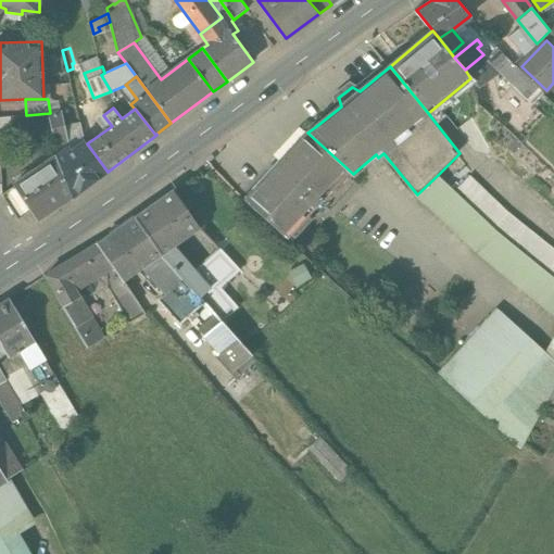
[(353,174),(307,133),(246,200),(291,241),(353,174)]
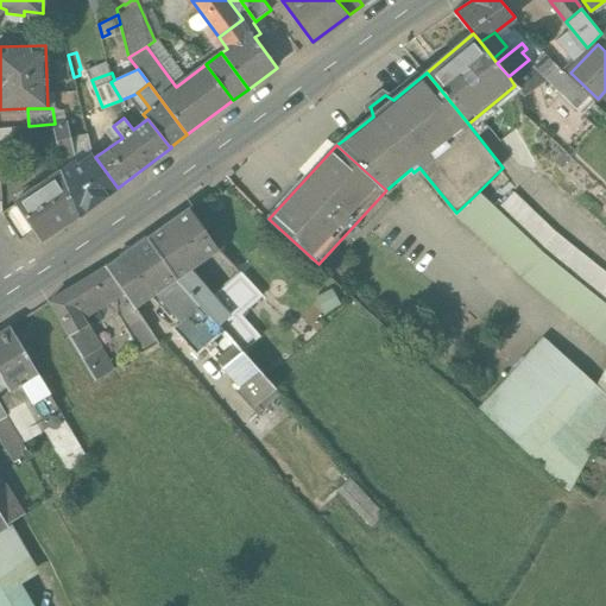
[(80,215),(118,188),(95,157),(93,153),(80,163),(77,158),(62,170),(80,215)]
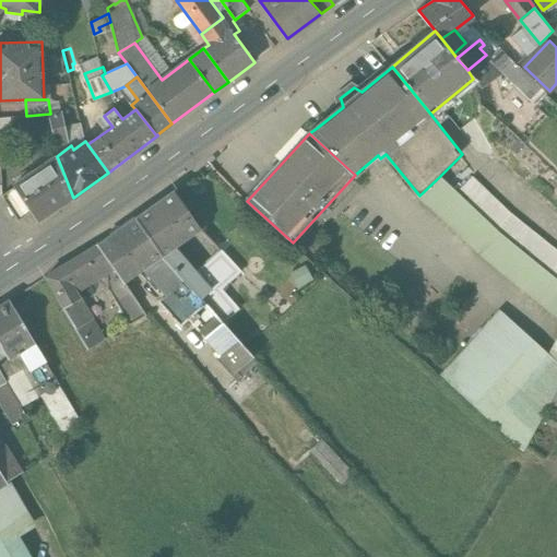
[(38,221),(73,198),(57,156),(56,156),(56,155),(13,185),(14,187),(32,212),(38,221)]
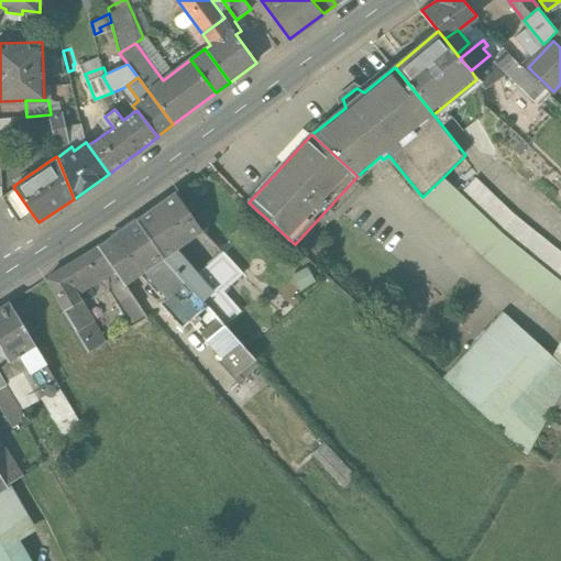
[(443,177),(422,197),(484,254),(501,231),(443,177)]
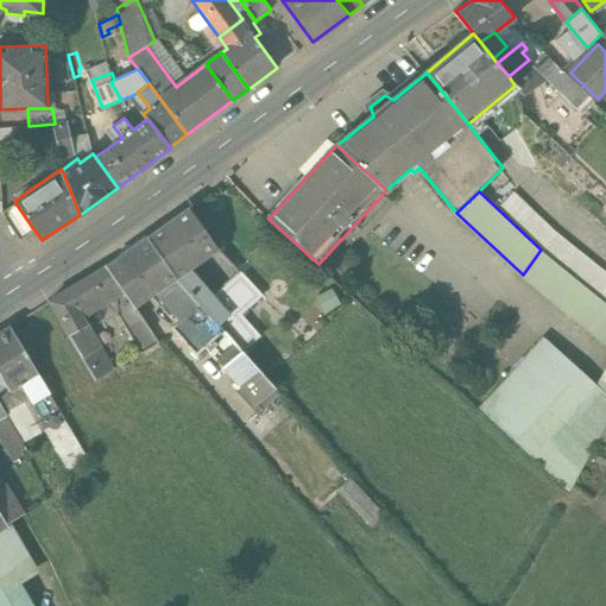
[(499,209),(542,250),(605,300),(605,270),(559,233),(517,193),(499,209)]
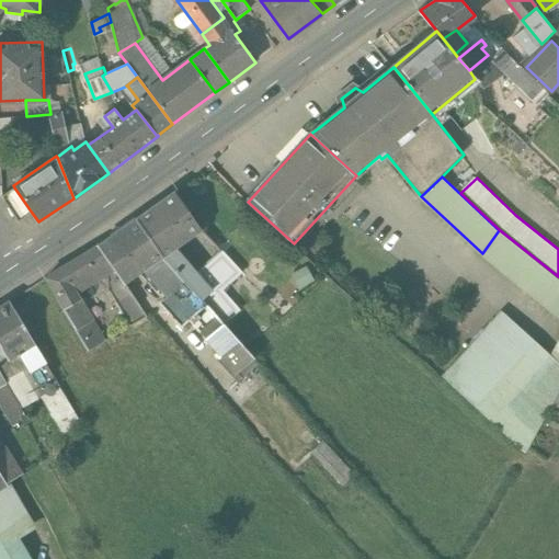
[(19,221),(32,213),(14,187),(2,196),(19,221)]
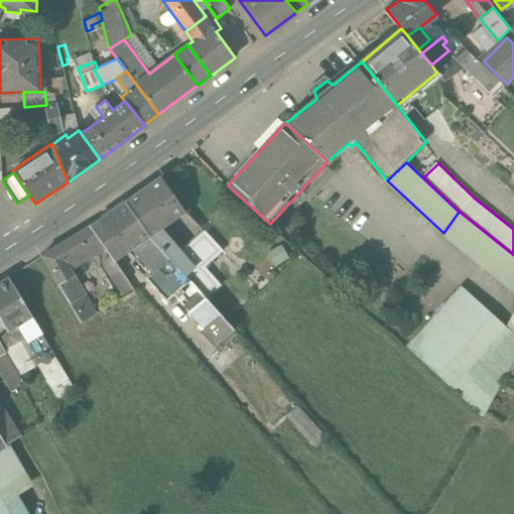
[(161,176),(126,202),(150,236),(158,230),(185,211),(161,176)]
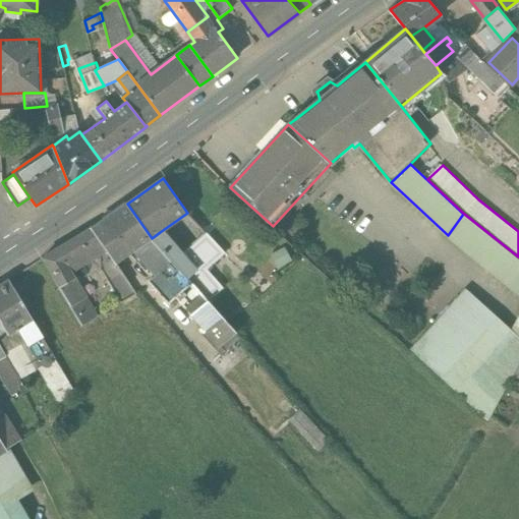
[(127,204),(93,228),(102,241),(111,254),(116,263),(130,253),(152,238),(127,204)]
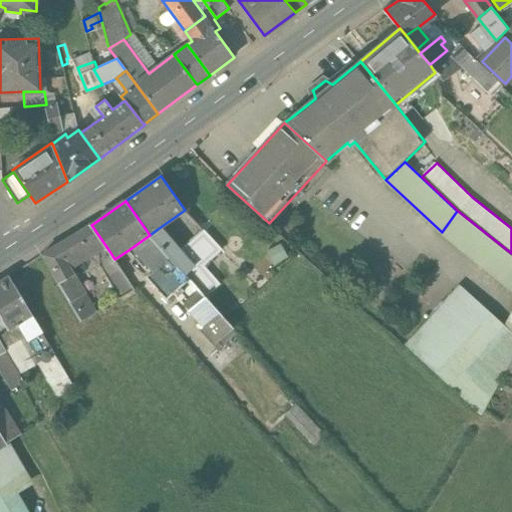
[(511,255),(457,211),(442,232),(511,288),(511,255)]
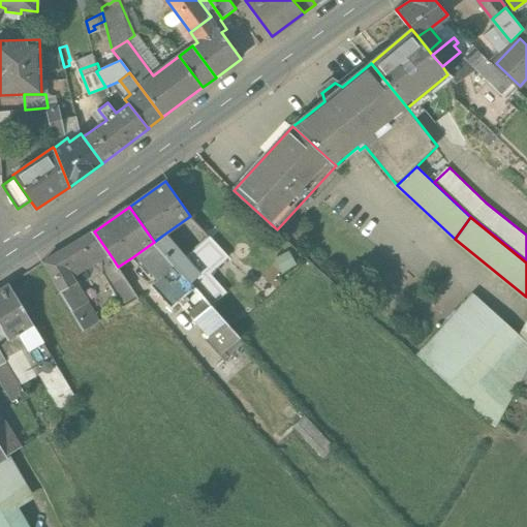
[(93,231),(81,239),(89,254),(103,245),(94,231),(93,231)]
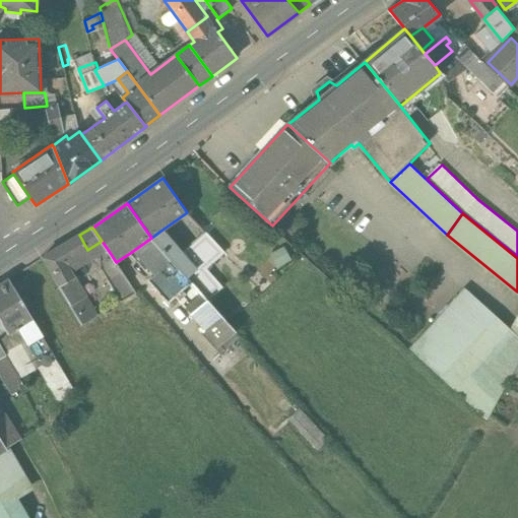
[(159,232),(151,238),(171,259),(174,262),(183,254),(166,235),(159,232)]
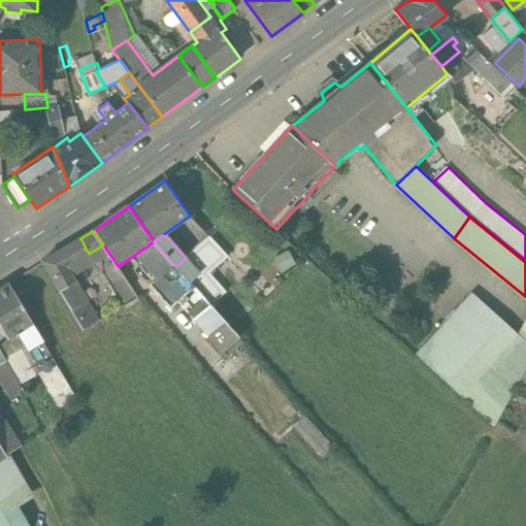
[(186,258),(176,266),(195,287),(209,273),(229,257),(210,236),(186,258)]
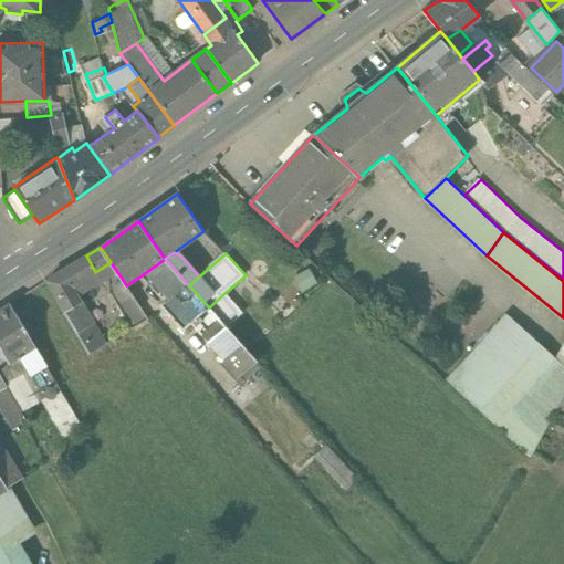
[(86,256),(48,280),(79,333),(94,324),(95,323),(77,294),(96,283),(91,274),(95,272),(86,256)]
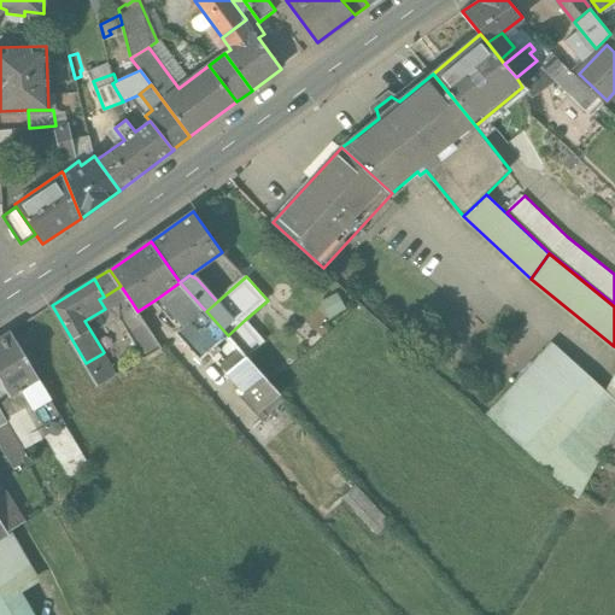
[(180,282),(154,300),(179,328),(203,308),(180,282)]
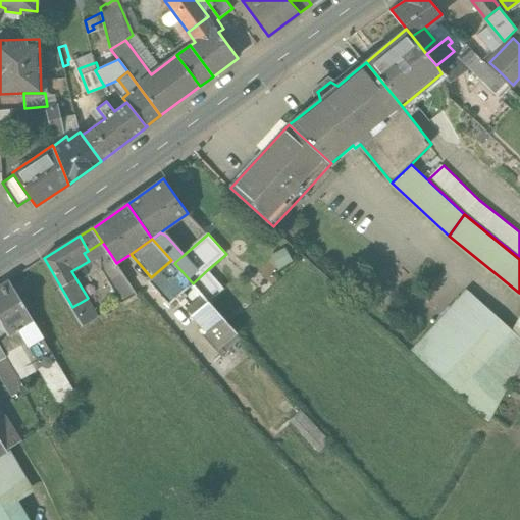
[(117,264),(116,263),(111,255),(105,259),(109,265),(104,268),(112,282),(125,275),(117,264)]
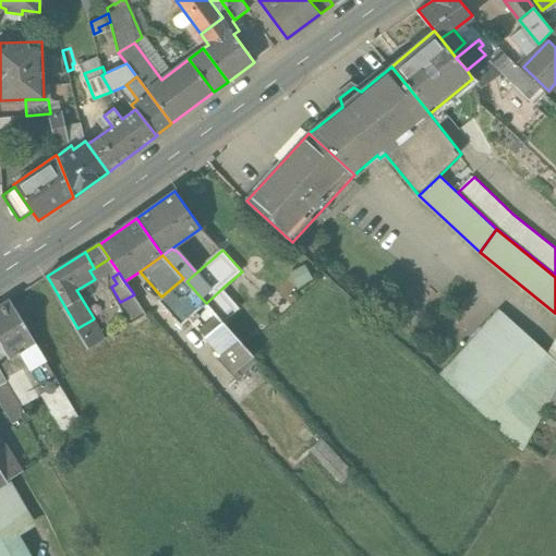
[(207,314),(212,311),(206,303),(186,281),(183,278),(161,297),(158,300),(184,330),(193,322),(190,318),(202,307),(207,314)]
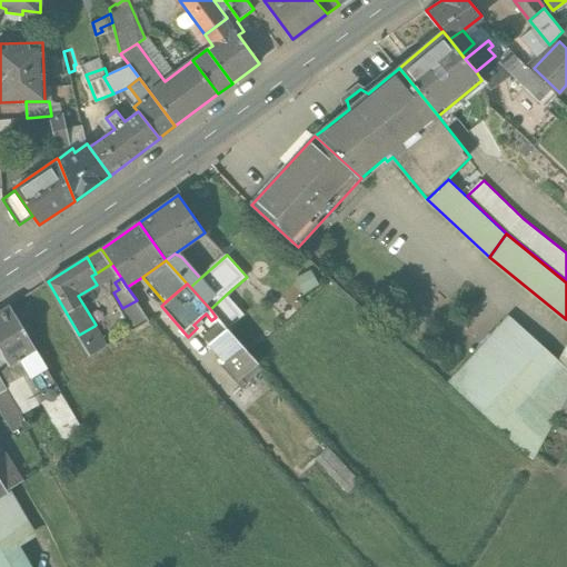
[(226,295),(210,309),(216,317),(220,321),(227,329),(244,314),(226,295)]
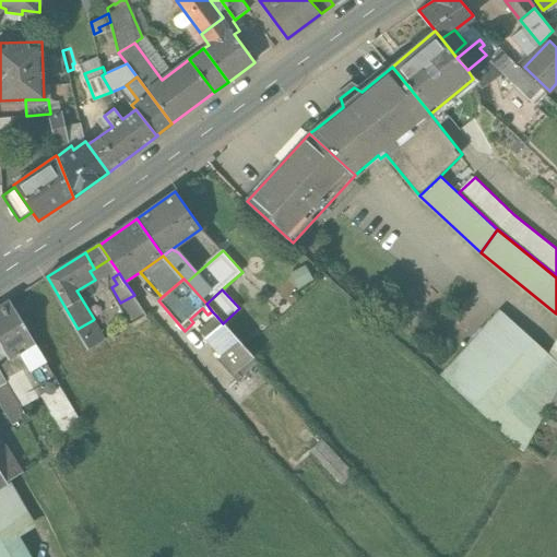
[(10,300),(0,307),(0,340),(11,357),(25,348),(35,342),(10,300)]
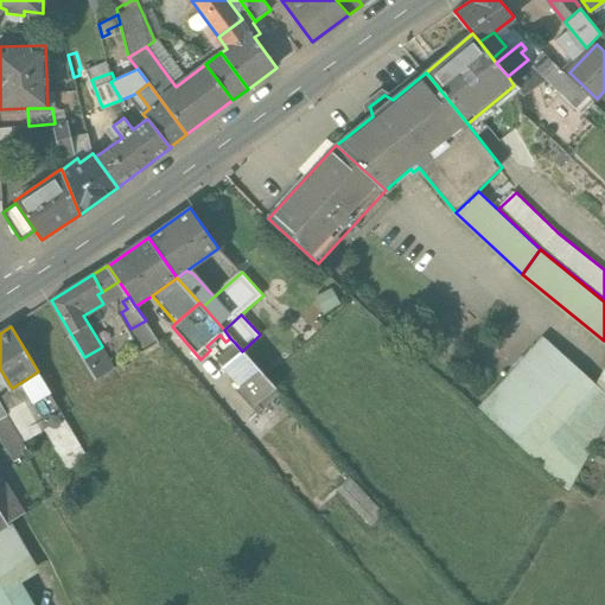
[(571,491),(604,427),(604,375),(590,367),(546,341),(482,412),(571,491)]
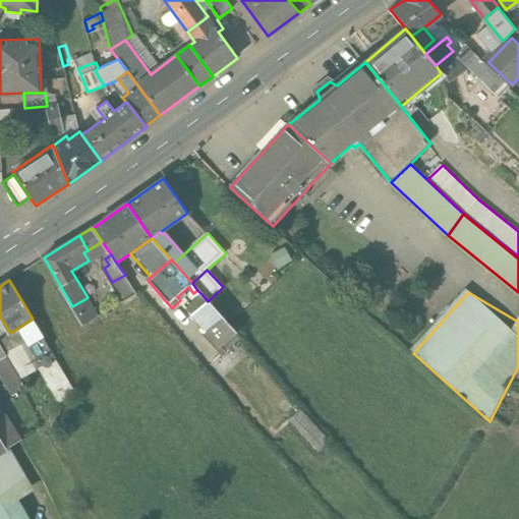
[(208,301),(202,294),(186,308),(200,324),(192,331),(198,338),(222,316),(208,301)]
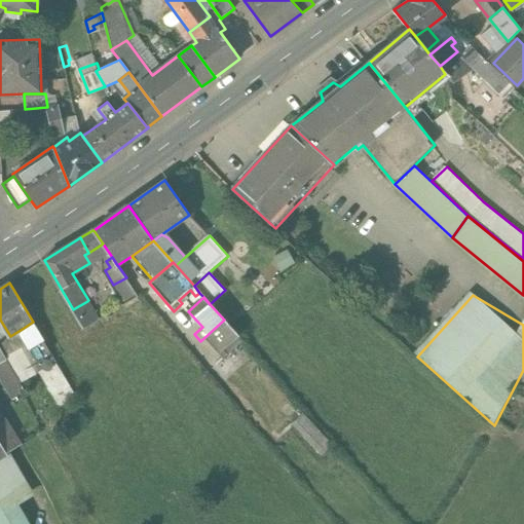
[(100,320),(87,301),(73,309),(84,328),(100,320)]
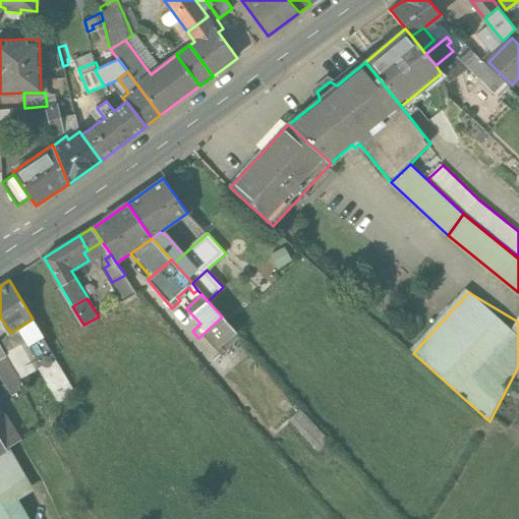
[(0,316),(0,339),(10,333),(0,316)]
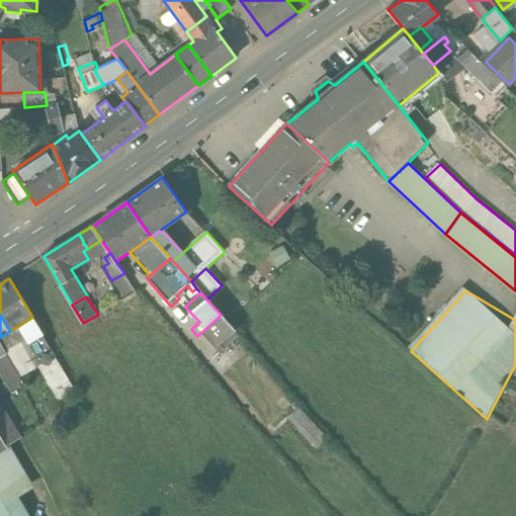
[(221,315),(197,336),(196,337),(215,357),(239,336),(221,315)]
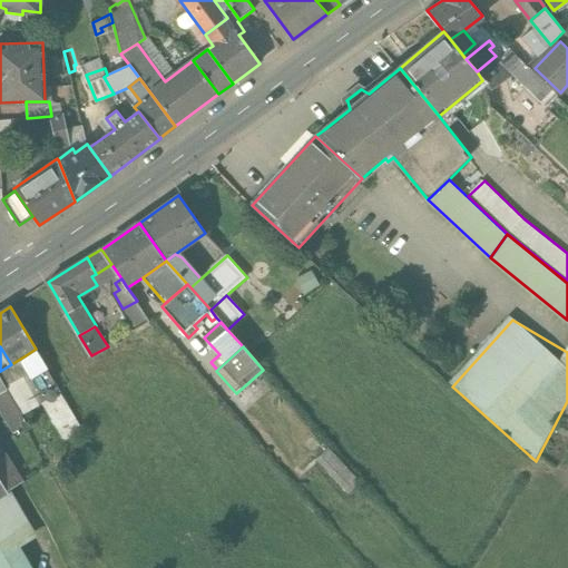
[(81,439),(86,448),(92,443),(36,349),(26,355),(25,365),(46,401),(43,402),(70,446),(81,439)]
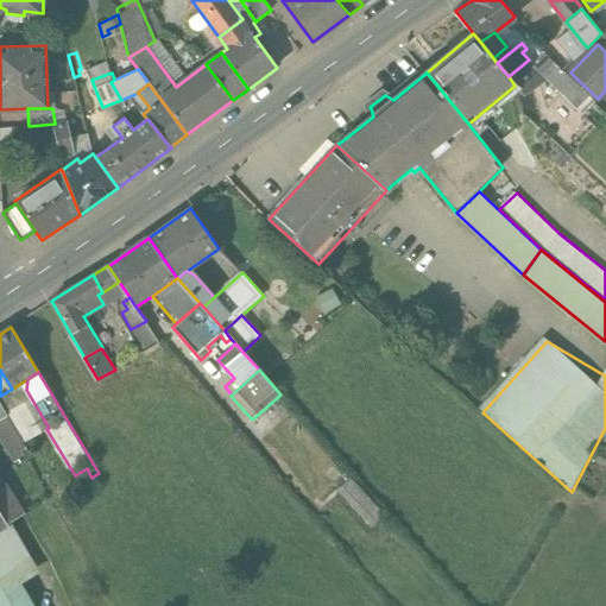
[(0,526),(11,522),(24,515),(0,474),(0,526)]
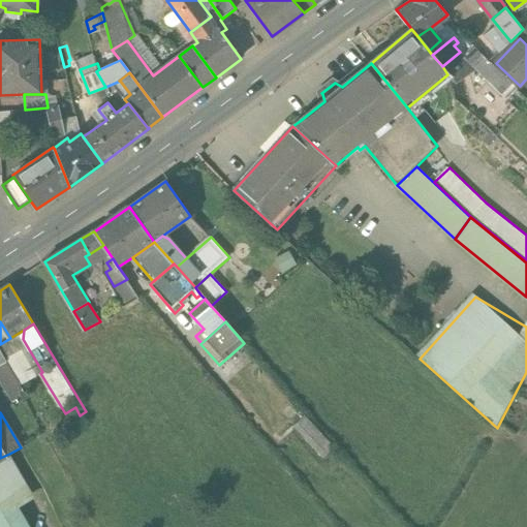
[(9,454),(0,458),(0,526),(29,526),(16,504),(33,494),(9,454)]
